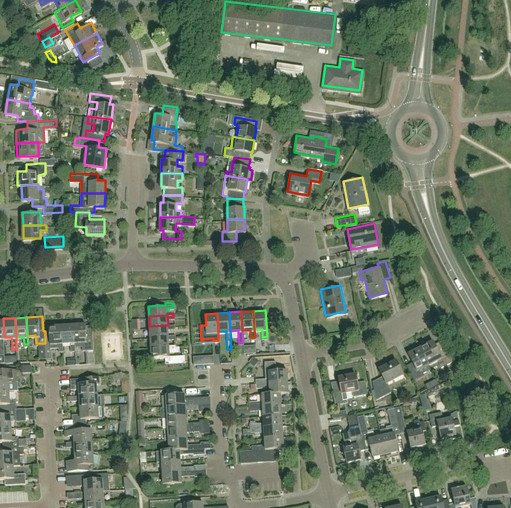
[(86,322),(74,323),(75,341),(82,341),(82,349),(86,349),(87,361),(93,361),(92,348),(91,334),(91,324),(86,324),(86,322)]
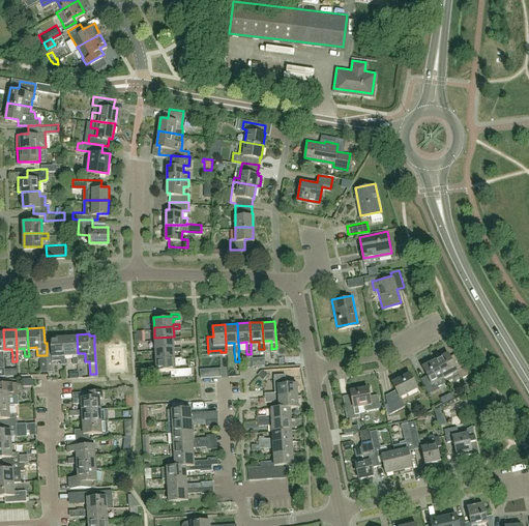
[(52,342),(47,343),(47,355),(51,354),(52,358),(60,358),(61,362),(65,362),(65,354),(64,334),(51,335),(52,342)]
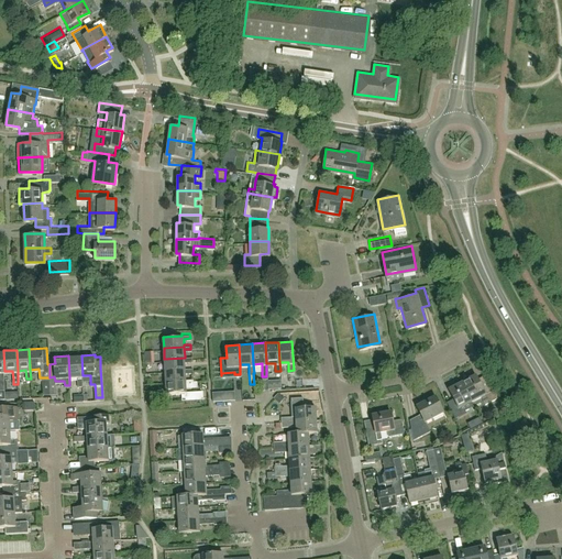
[(83,375),(81,355),(68,355),(69,376),(77,375),(78,384),(83,384),(83,375)]
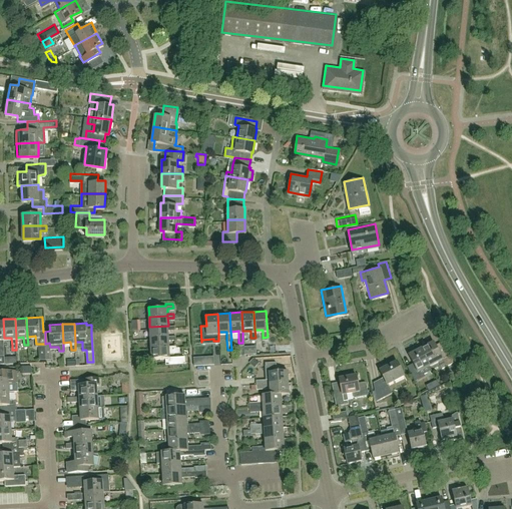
[(168,326),(149,327),(150,337),(169,336),(168,334),(169,334),(168,328),(174,328),(174,324),(168,324),(168,326)]
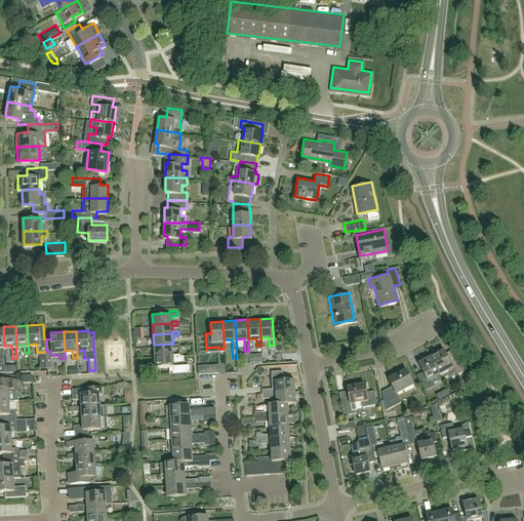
[(173,344),(154,345),(155,355),(173,353),(173,352),(173,346),(179,346),(178,342),(173,342),(172,342),(173,344)]
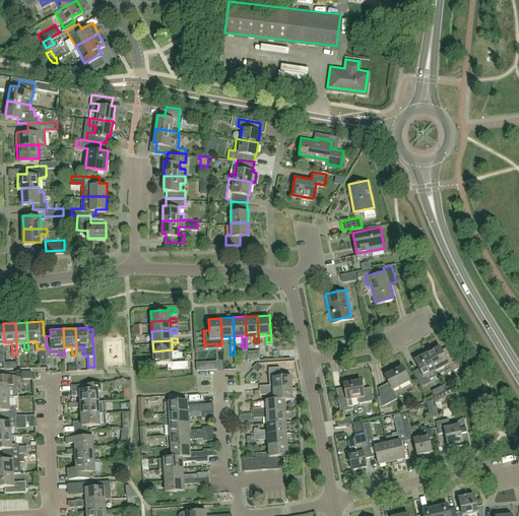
[(426,351),(435,369),(444,364),(448,371),(458,366),(449,348),(443,351),(439,344),(426,351)]
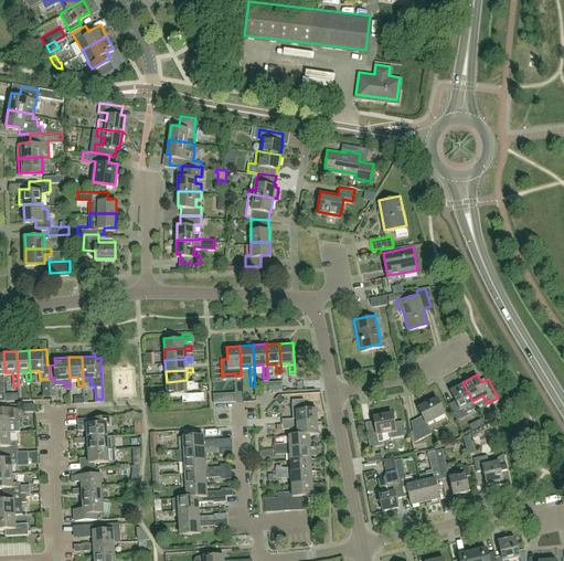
[(187,380),(167,382),(167,393),(187,392),(185,387),(197,387),(197,384),(197,380),(193,381),(193,379),(187,379),(187,380)]
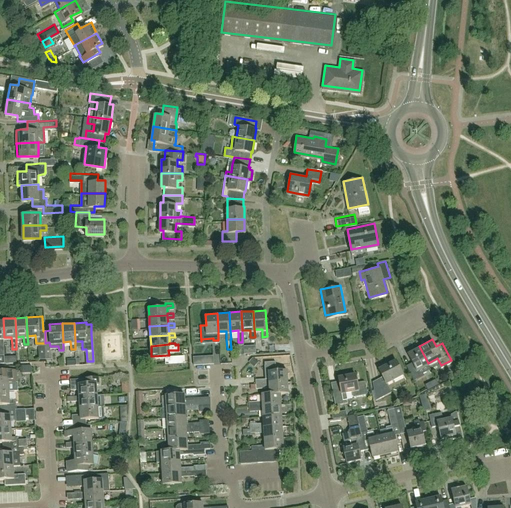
[(255,343),(246,343),(247,351),(255,351),(255,343)]
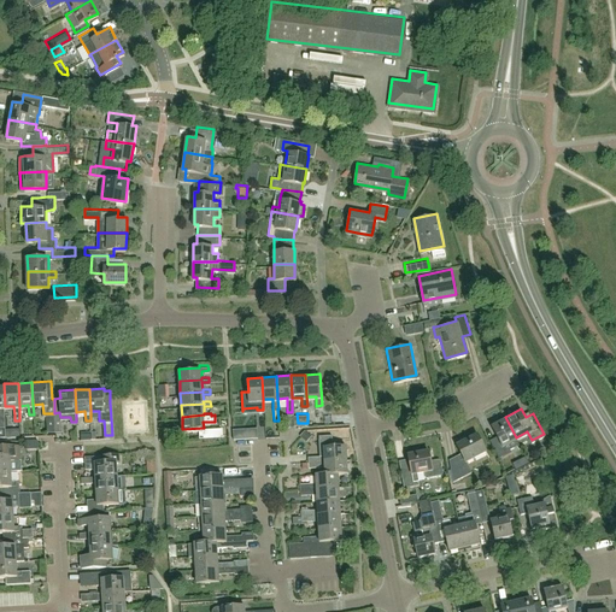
[(516,437),(505,417),(492,424),(497,434),(490,437),(498,454),(510,448),(508,442),(516,437)]
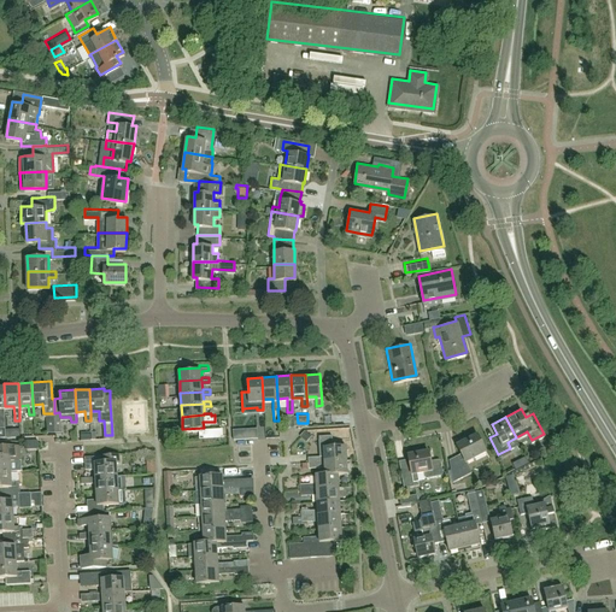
[(242,427),(242,436),(257,435),(257,425),(242,427)]
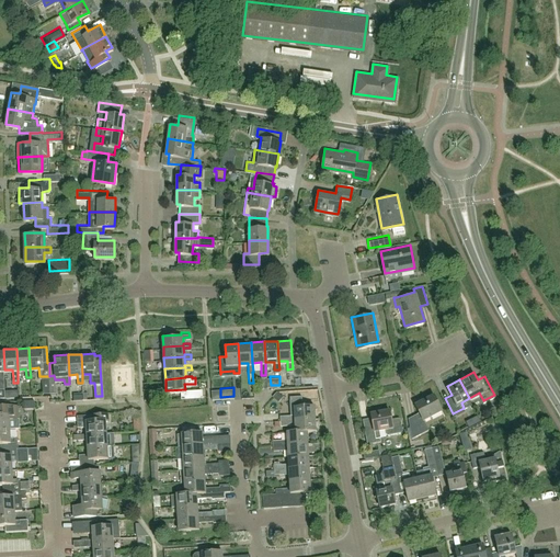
[(408,417),(412,436),(429,427),(424,418),(442,408),(433,393),(414,402),(419,410),(408,417)]
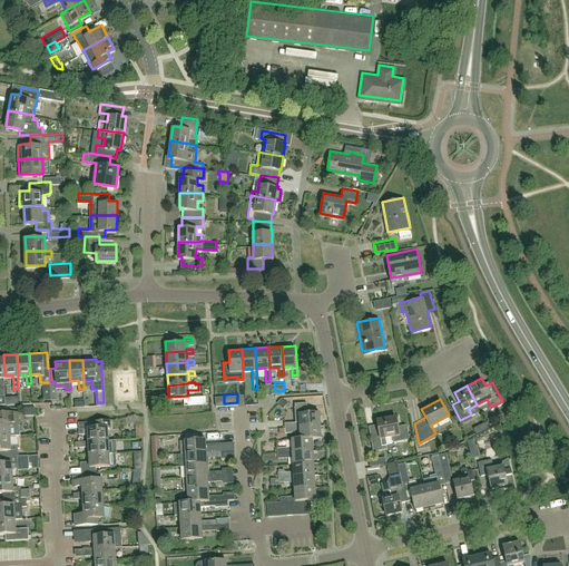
[(294,401),(295,419),(285,420),(285,425),(320,422),(320,410),(319,410),(306,411),(306,400),(294,401)]
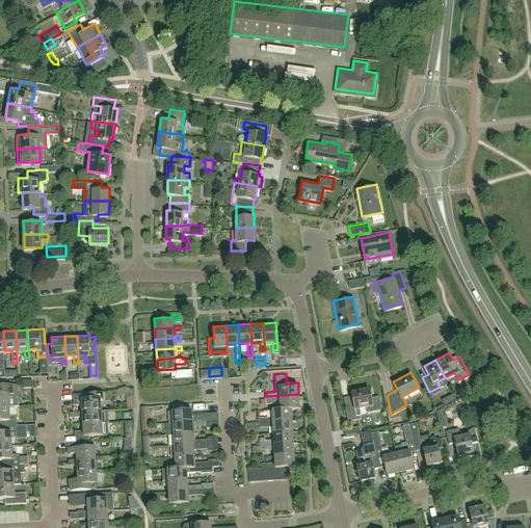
[(18,394),(18,385),(18,381),(0,383),(0,404),(8,404),(19,403),(18,394)]
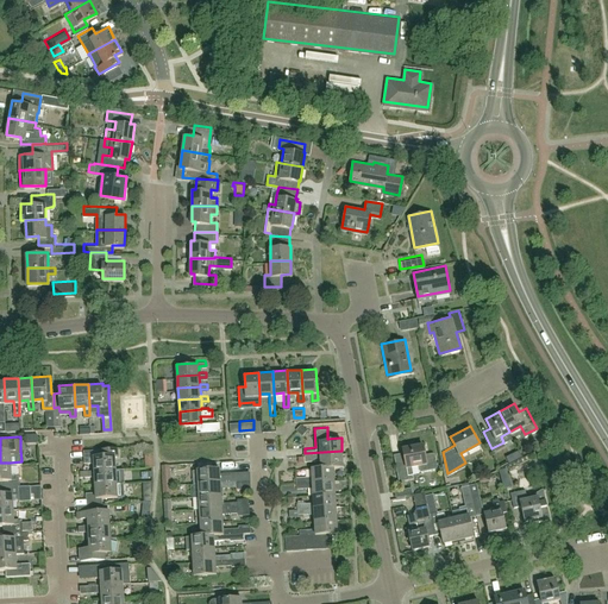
[(432,451),(425,452),(424,442),(403,446),(403,451),(394,452),(399,479),(414,477),(412,464),(417,464),(418,467),(420,469),(434,466),(437,464),(434,452),(432,451)]
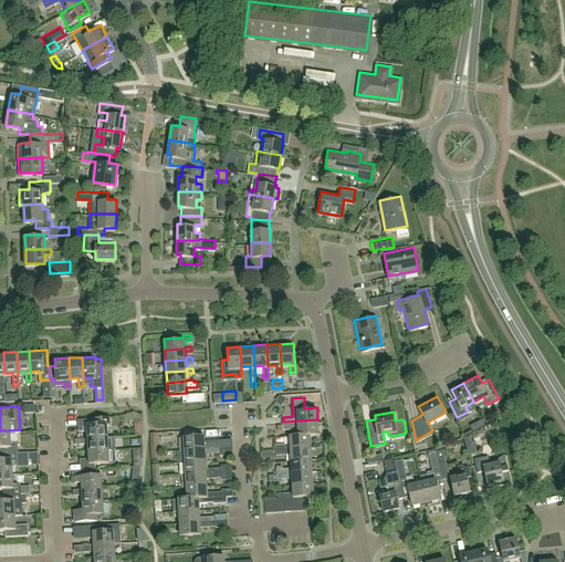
[(143,432),(142,413),(135,414),(135,419),(133,419),(134,427),(136,427),(136,433),(134,433),(135,441),(136,441),(137,444),(142,444),(140,433),(143,433),(143,432)]
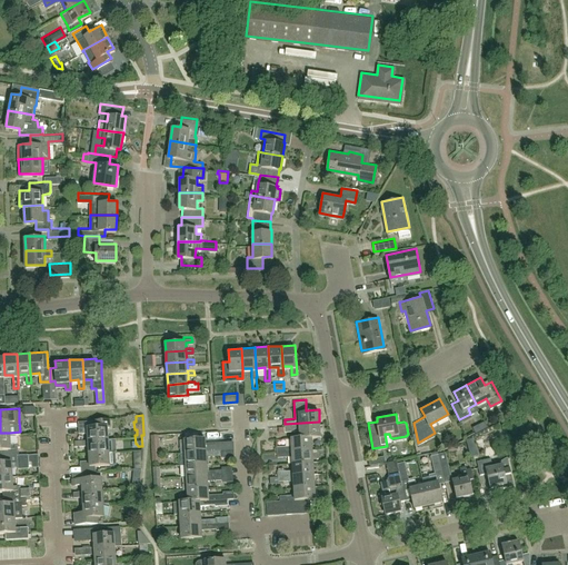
[(87,438),(108,437),(107,425),(110,425),(110,417),(78,419),(79,432),(87,430),(87,438)]
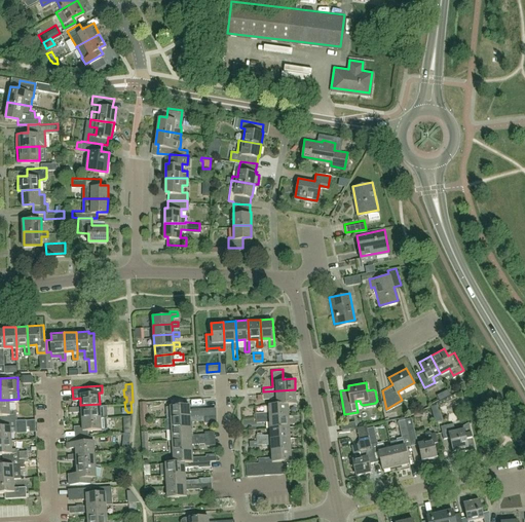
[(296,401),(295,389),(263,392),(263,397),(276,396),(276,402),(288,402),(296,401)]
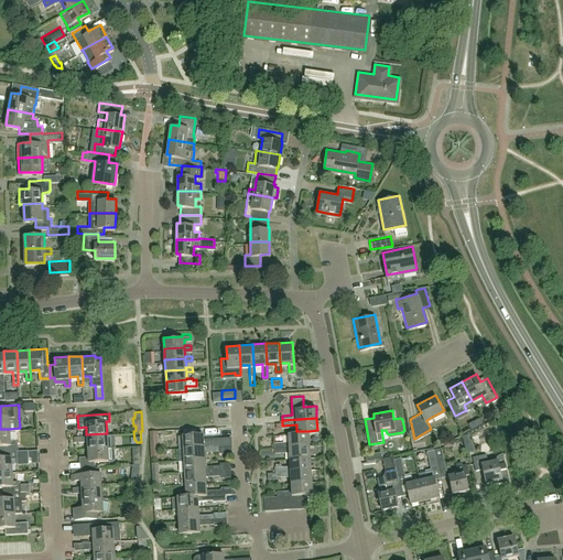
[(9,429),(0,429),(0,443),(1,450),(17,449),(17,438),(10,438),(9,429)]
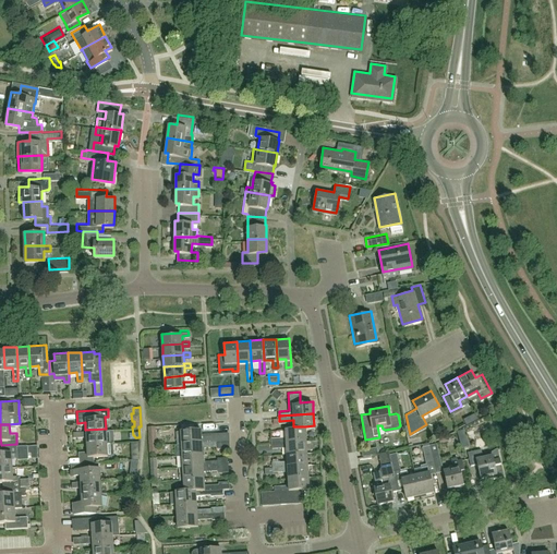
[(305,426),(293,426),(285,428),(286,435),(271,435),(271,441),(289,440),(306,438),(305,426)]
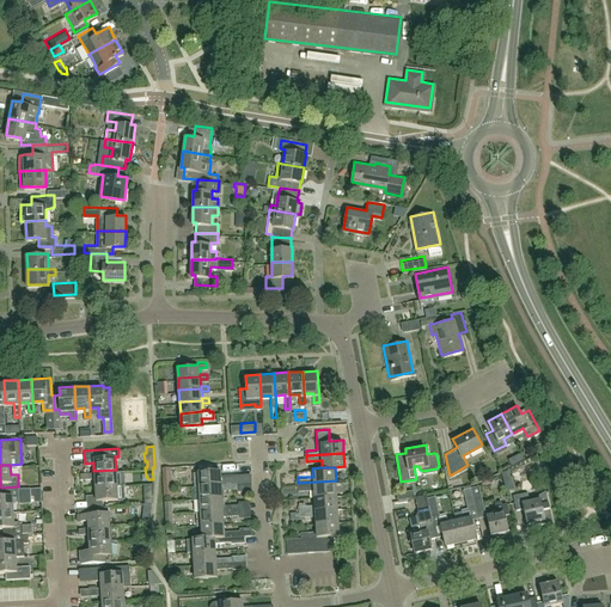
[(124,483),(123,468),(116,470),(93,471),(80,471),(80,477),(95,476),(95,484),(101,484),(117,483),(123,483),(124,483)]
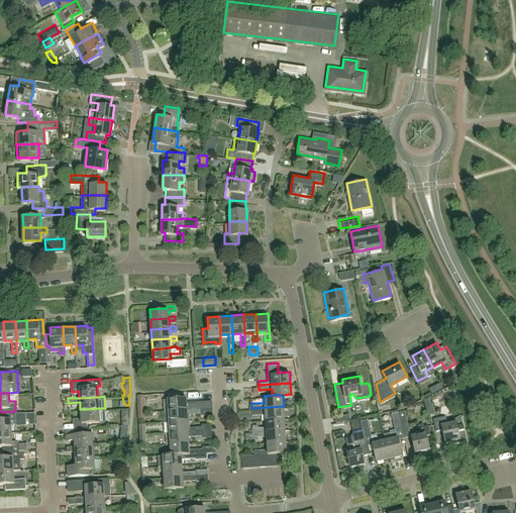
[(187,401),(187,396),(163,397),(164,409),(176,408),(202,406),(201,400),(187,401)]
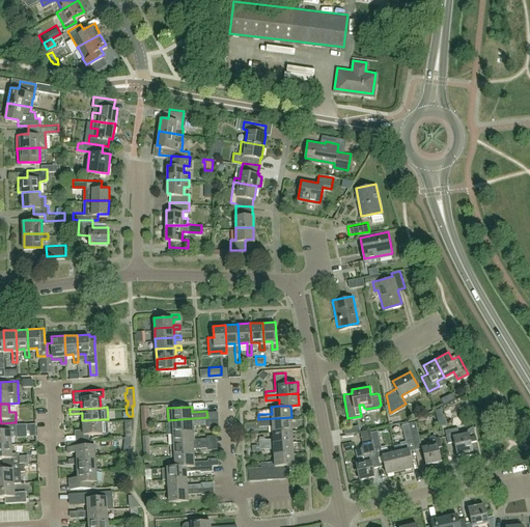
[(168,420),(167,420),(167,432),(170,432),(179,431),(192,430),(192,423),(218,421),(218,417),(207,417),(180,419),(168,420)]
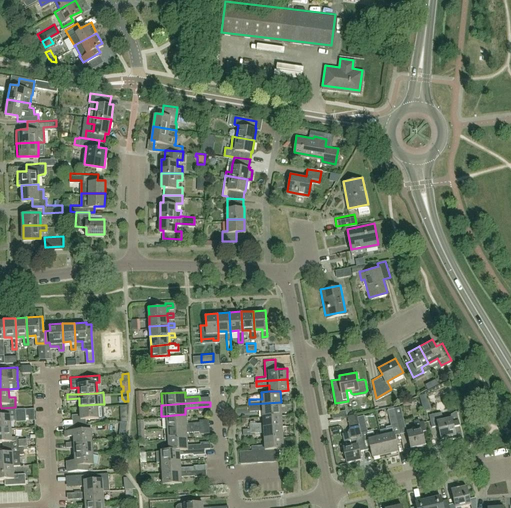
[(265,403),(249,404),(250,408),(262,408),(263,414),(281,413),(281,402),(265,403)]
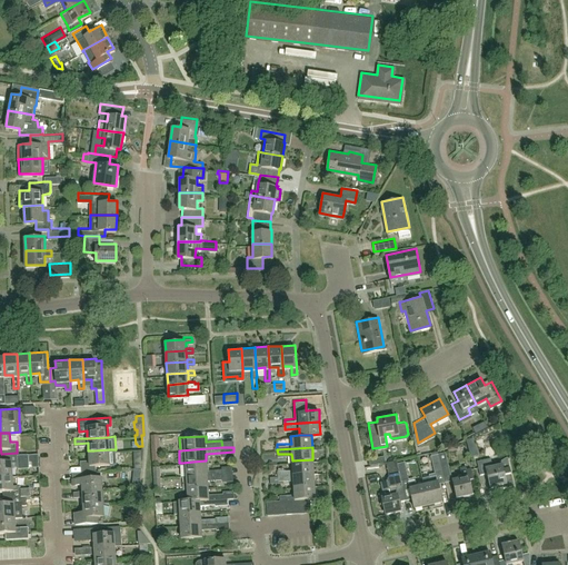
[(430,481),(424,483),(428,502),(442,498),(437,478),(445,476),(438,452),(437,452),(437,448),(429,450),(434,471),(428,472),(430,481)]
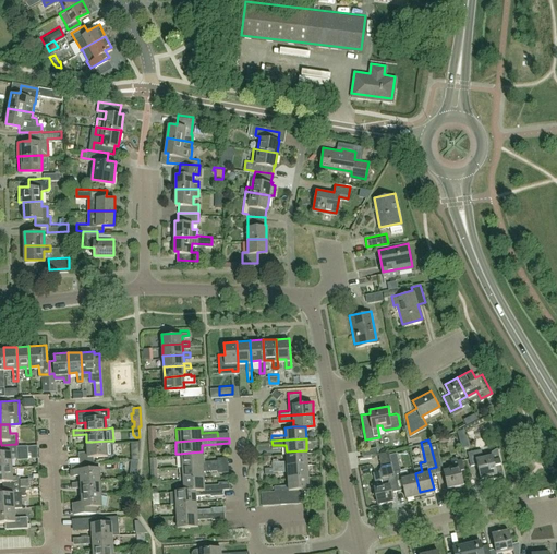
[(113,453),(112,441),(107,441),(92,442),(86,442),(86,449),(79,449),(79,461),(93,460),(93,454),(113,453)]
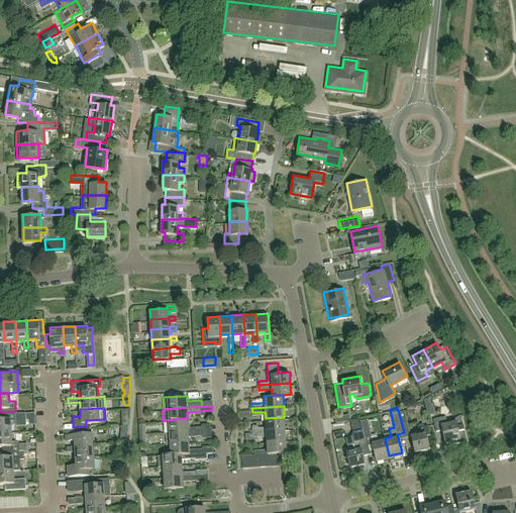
[(409,431),(406,417),(404,408),(398,410),(404,432),(409,431)]
